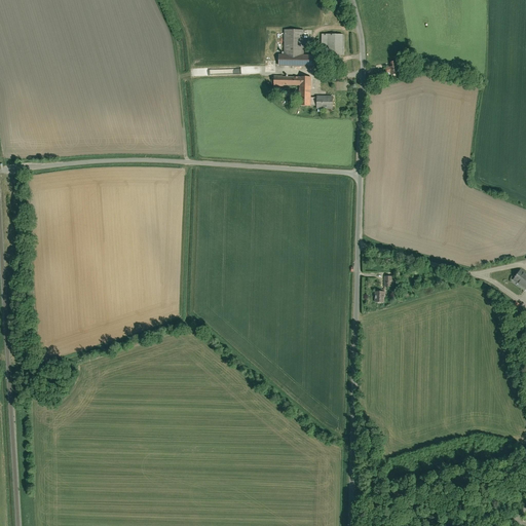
[(303,32),(285,32),(285,55),(278,55),(278,65),(313,66),(313,57),(303,57),(303,32)]
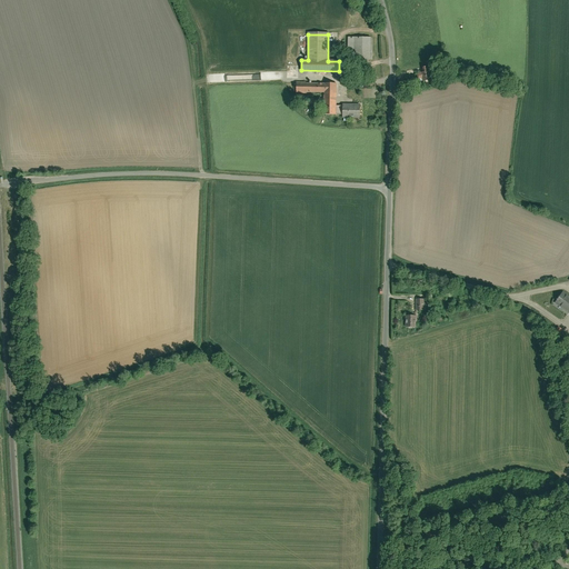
[(371,39),(348,38),(348,60),(371,60),(371,39)]
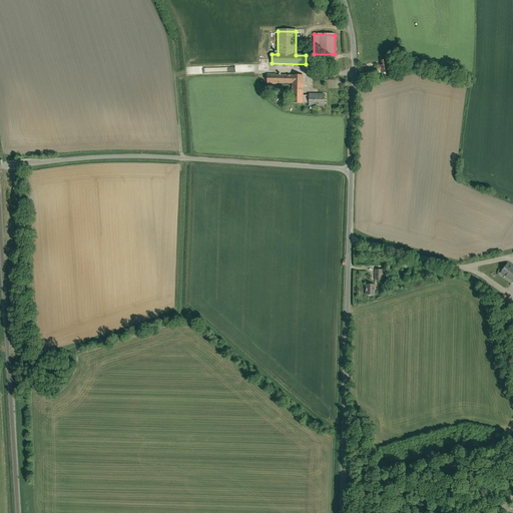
[(390,74),(387,61),(379,63),(380,67),(376,67),(377,72),(380,71),(381,76),(390,74)]
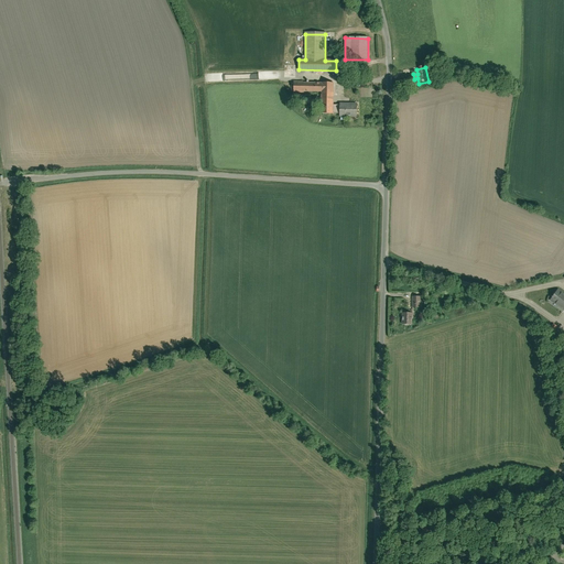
[(333,84),(293,83),(293,93),(322,93),(322,115),(332,115),(332,107),(333,84)]
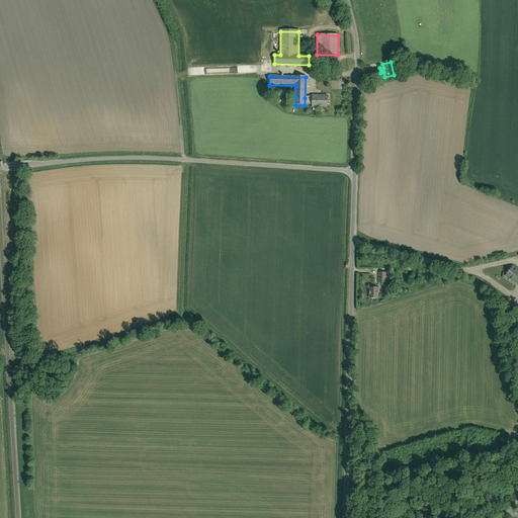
[(311,98),(305,98),(305,105),(311,105),(311,107),(327,108),(327,96),(311,96),(311,98)]
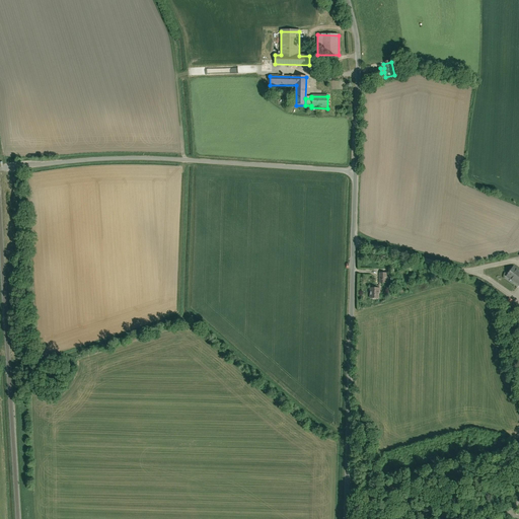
[(518,267),(515,265),(507,276),(518,284),(518,267)]
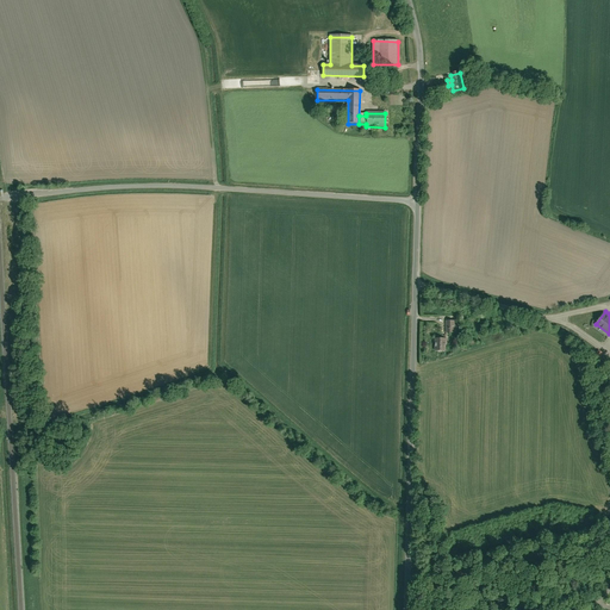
[(446,338),(436,338),(436,352),(446,352),(446,338)]
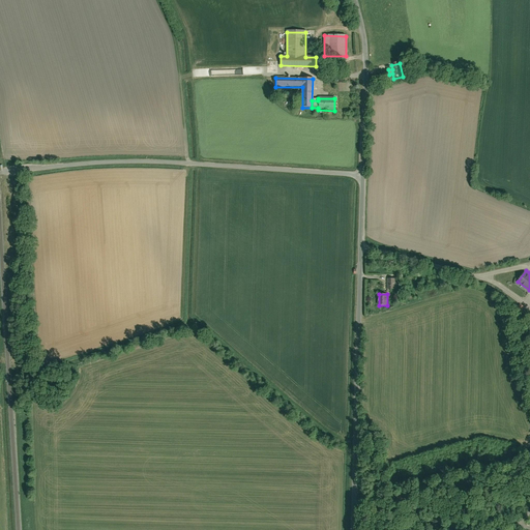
All buildings are outlined.
